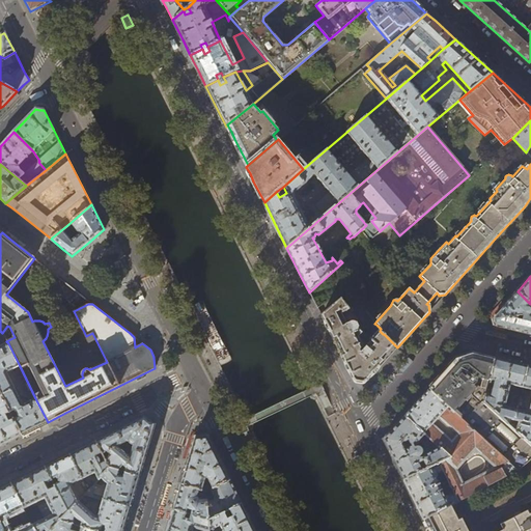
[(530,304),(518,291),(509,300),(493,318),(494,323),(495,326),(530,335),(530,331),(530,317),(530,319),(530,318),(529,316),(530,315),(530,314),(530,309),(530,308),(528,308),(528,307),(530,304)]
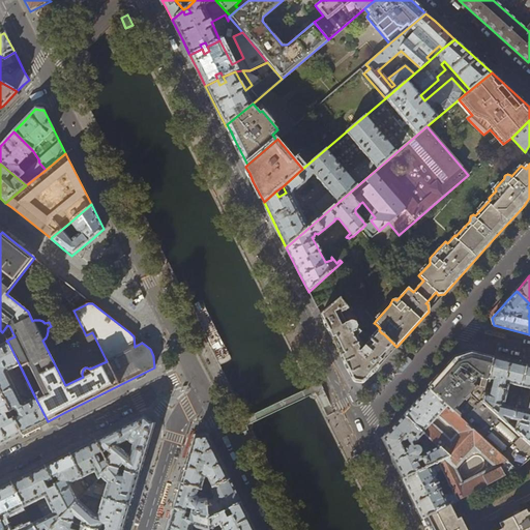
[(376,324),(349,292),(321,316),(326,327),(352,379),(365,381),(387,357),(396,347),(385,335),(383,333),(382,333),(379,330),(380,328),(376,324)]
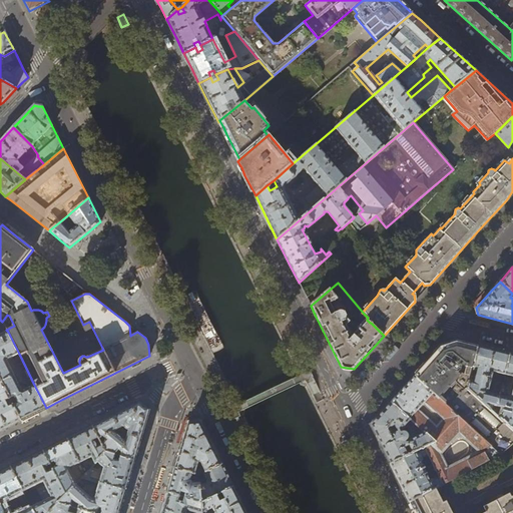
[(8,332),(0,335),(0,380),(10,399),(13,398),(14,400),(16,399),(18,404),(13,406),(20,420),(42,410),(46,408),(34,385),(27,389),(26,387),(21,386),(19,386),(7,360),(19,354),(8,332)]
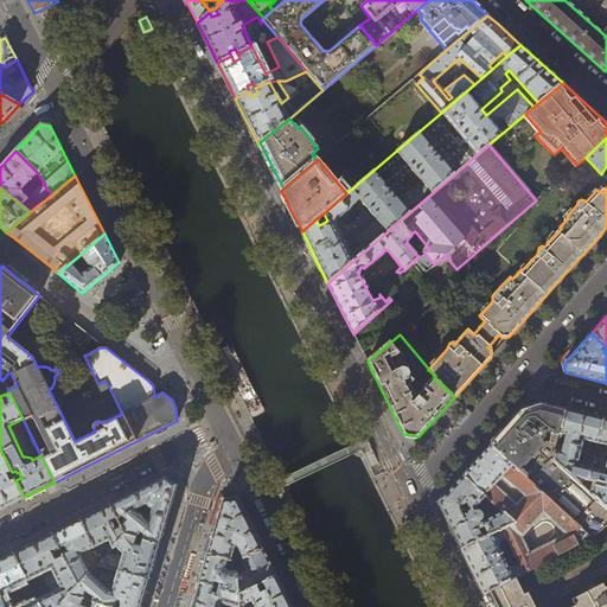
[(550,408),(540,406),(525,409),(522,410),(509,425),(490,446),(592,538),(606,524),(606,509),(590,494),(581,486),(553,460),(555,451),(558,438),(564,411),(558,409),(550,408)]
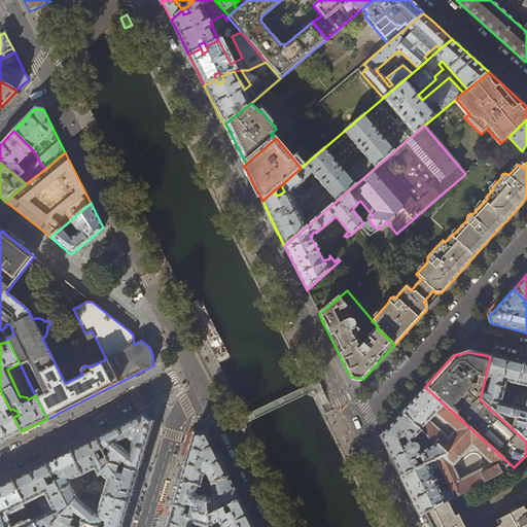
[(491,355),(490,357),(485,380),(488,380),(485,392),(482,391),(480,399),(504,422),(506,416),(511,417),(513,407),(501,403),(506,382),(519,385),(524,363),(503,358),(491,355)]
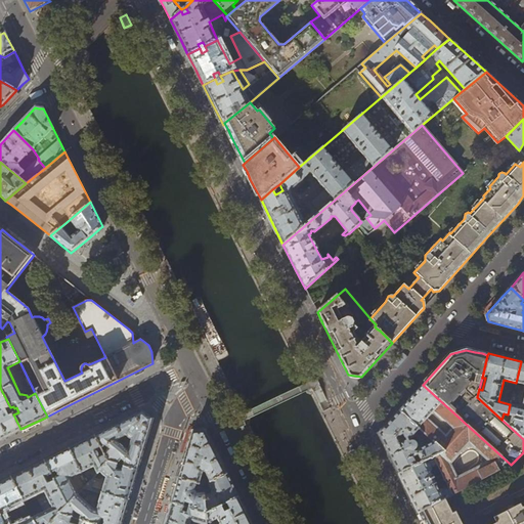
[(523,361),(521,361),(516,383),(523,384),(523,398),(522,407),(510,404),(508,415),(512,416),(510,427),(523,439),(523,361)]
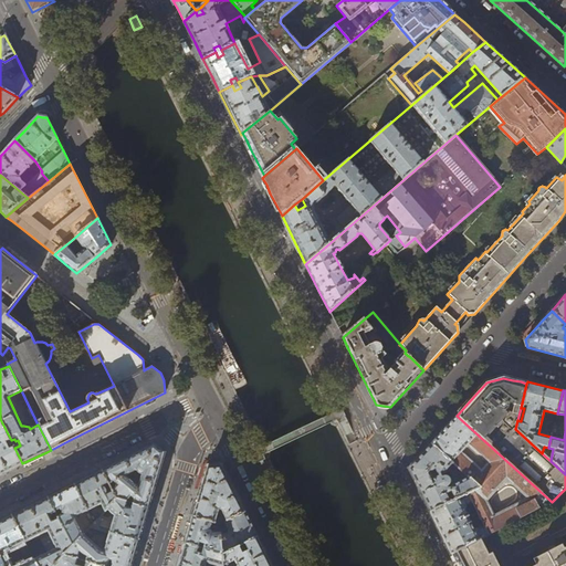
[(453,419),(431,444),(479,488),(470,492),(491,534),(552,502),(457,416),(453,419)]
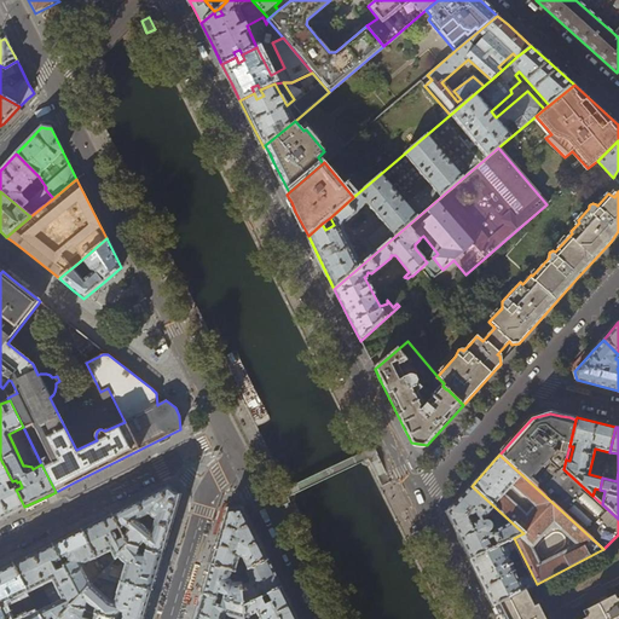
[(0,458),(0,519),(24,507),(16,490),(12,481),(0,458)]
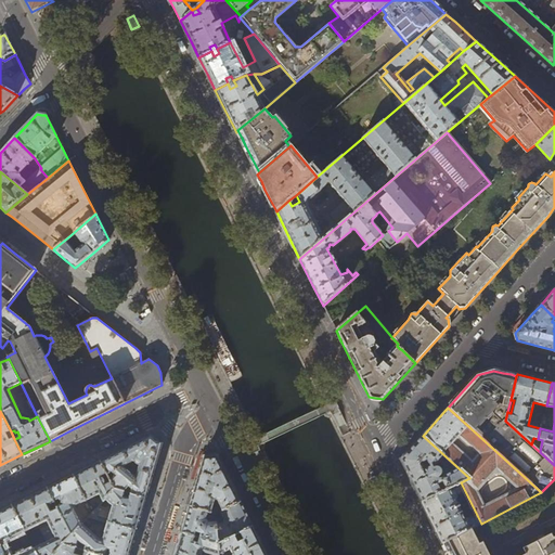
[(100,461),(114,489),(125,492),(130,494),(145,499),(152,479),(162,444),(151,436),(120,451),(100,461)]
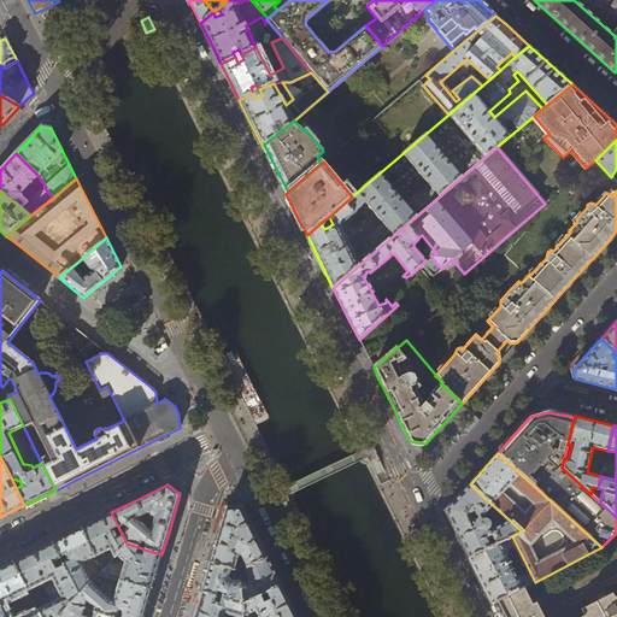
[(469,558),(512,536),(522,532),(470,485),(465,489),(445,511),(457,535),(469,558)]
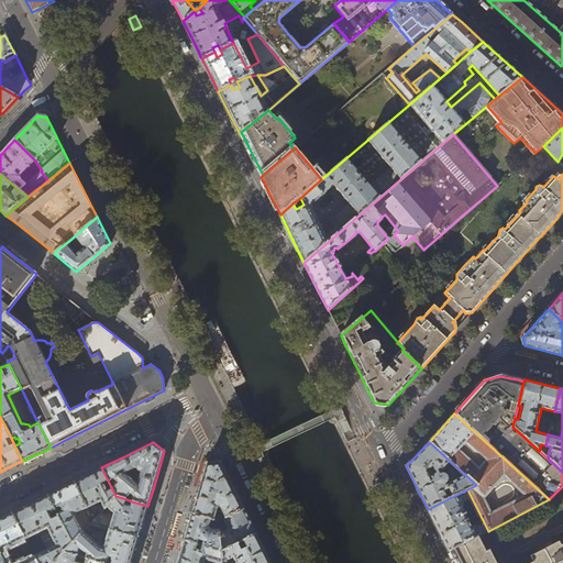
[(197,493),(191,514),(211,520),(219,522),(244,509),(234,492),(220,462),(206,463),(197,493)]
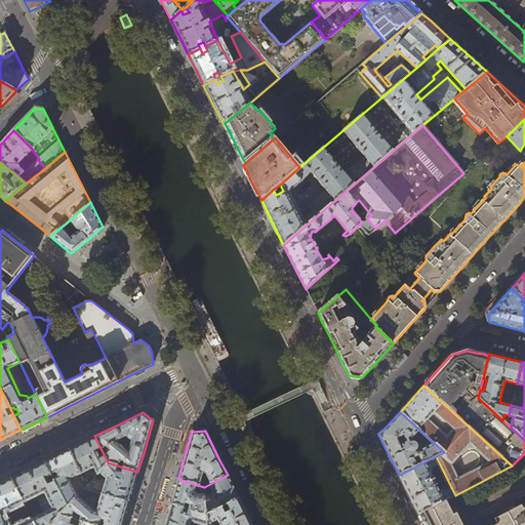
[(84,441),(69,449),(81,474),(94,468),(95,471),(90,474),(91,477),(88,480),(90,482),(93,478),(99,472),(108,462),(94,436),(84,441)]
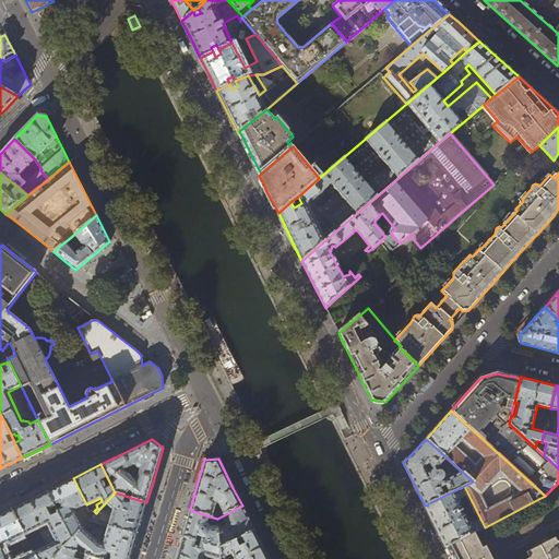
[(63,484),(47,491),(72,539),(83,527),(74,511),(86,504),(73,478),(63,484)]
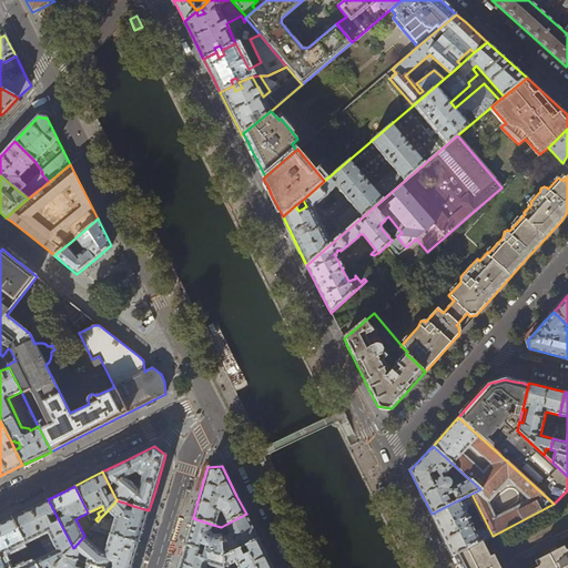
[(447,544),(453,557),(483,540),(493,536),(472,494),(432,514),(447,544)]
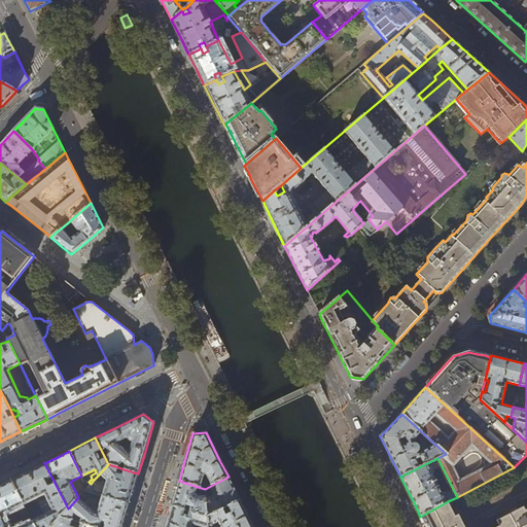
[(15,478),(11,480),(24,505),(31,501),(33,502),(37,500),(44,516),(32,522),(36,526),(42,526),(44,526),(45,526),(49,526),(60,517),(68,508),(44,463),(15,478)]
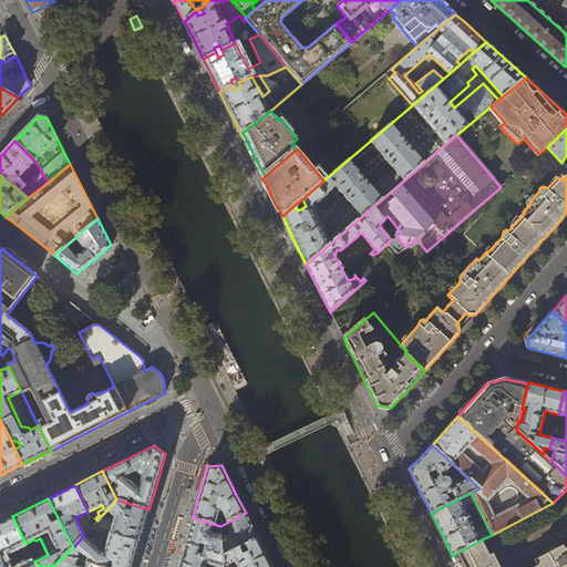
[(126,508),(127,503),(116,500),(107,509),(115,517),(114,521),(101,516),(98,521),(91,528),(110,534),(138,543),(145,522),(148,509),(133,505),(132,509),(126,508)]
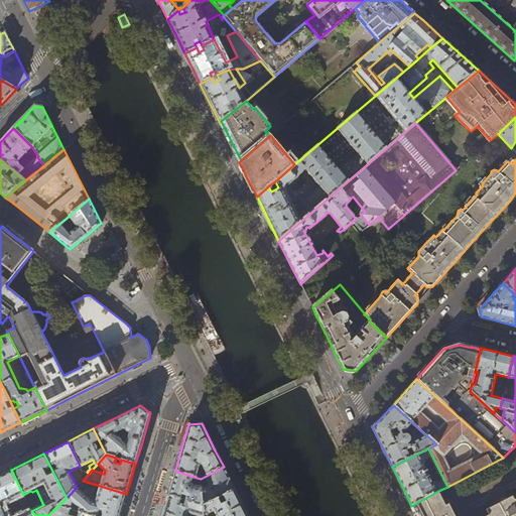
[(230,480),(224,467),(201,479),(201,481),(202,506),(235,489),(230,480)]
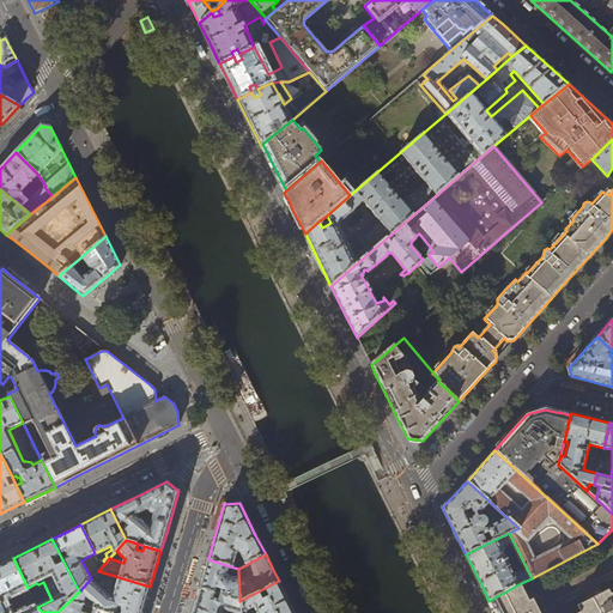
[(8,560),(0,564),(0,612),(42,612),(37,607),(24,612),(10,612),(4,600),(6,601),(18,594),(18,592),(28,588),(13,558),(8,560)]
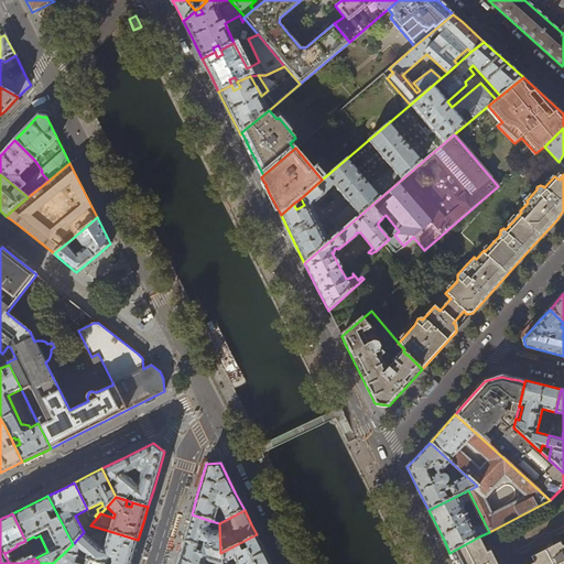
[(209,528),(212,521),(192,514),(191,518),(183,542),(220,553),(219,525),(213,525),(213,531),(212,531),(209,528)]
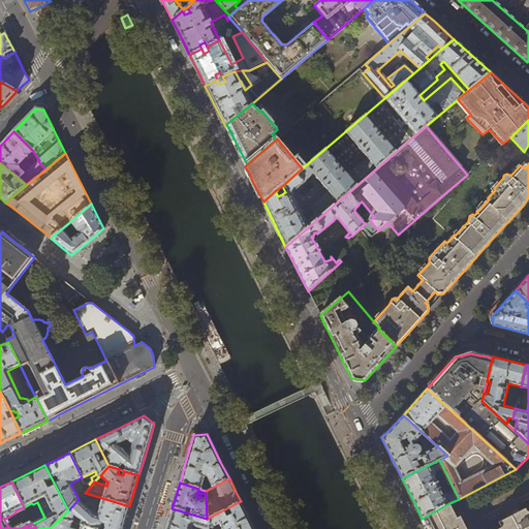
[(122,528),(125,522),(129,506),(102,498),(97,516),(94,515),(79,499),(68,510),(60,519),(73,523),(74,516),(82,520),(81,525),(93,528),(122,528)]
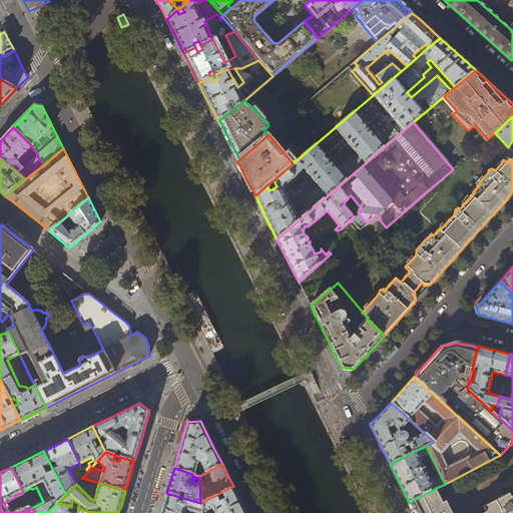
[(246,512),(235,491),(233,486),(200,503),(200,512),(246,512)]
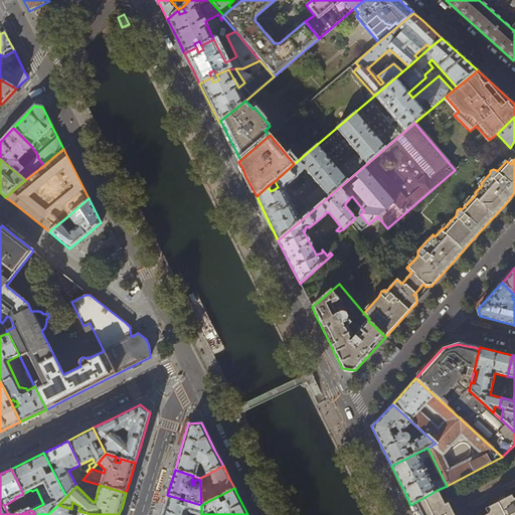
[(445,504),(438,490),(410,505),(415,514),(514,514),(514,499),(512,495),(487,509),(489,514),(486,514),(455,514),(449,503),(445,504)]
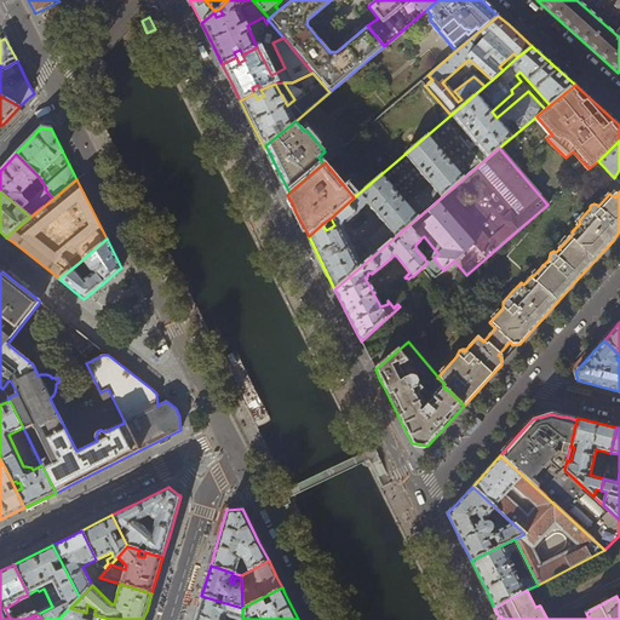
[(237,619),(242,619),(242,608),(201,596),(196,612),(194,619),(224,619),(225,616),(237,619)]
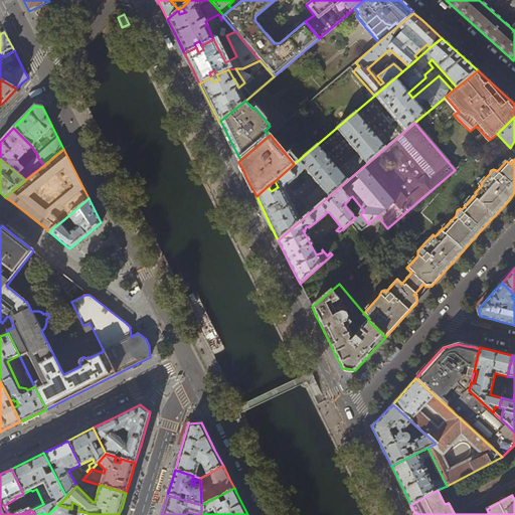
[(91,514),(78,511),(71,509),(58,505),(48,514),(91,514)]
